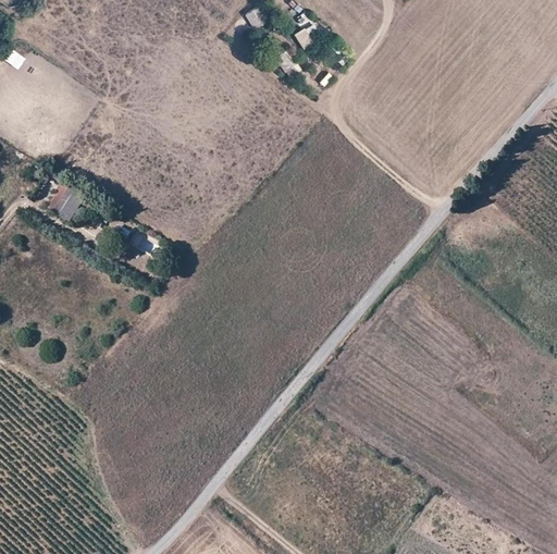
[(245,14),(252,28),(264,21),(257,8),(245,14)]
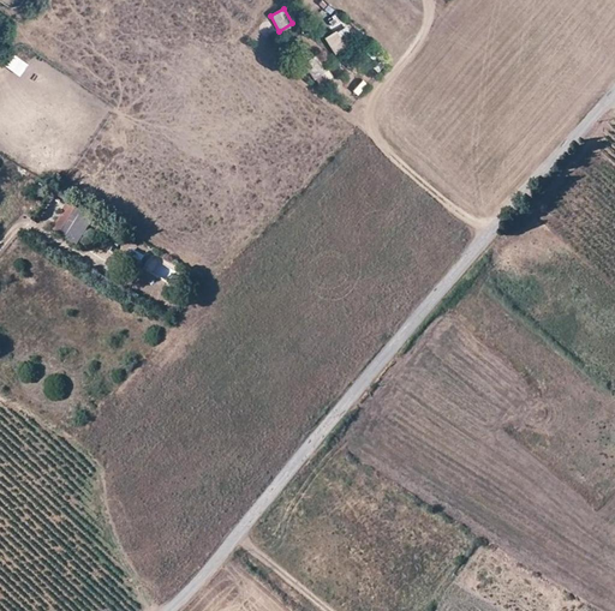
[(354,42),(345,25),(324,39),(334,54),(354,42)]
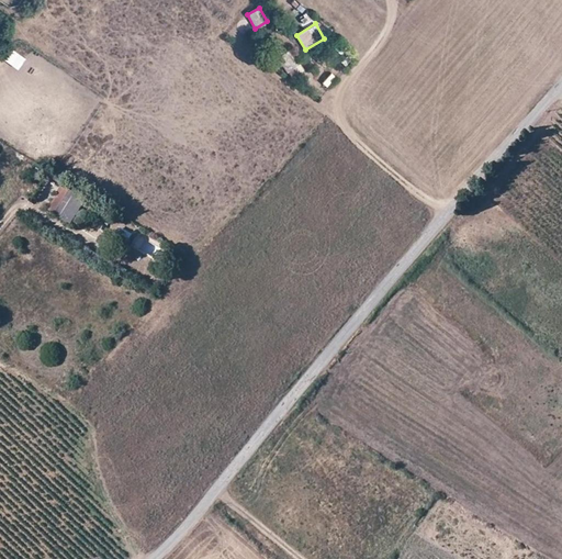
[(10,48),(2,59),(18,69),(25,58),(10,48)]
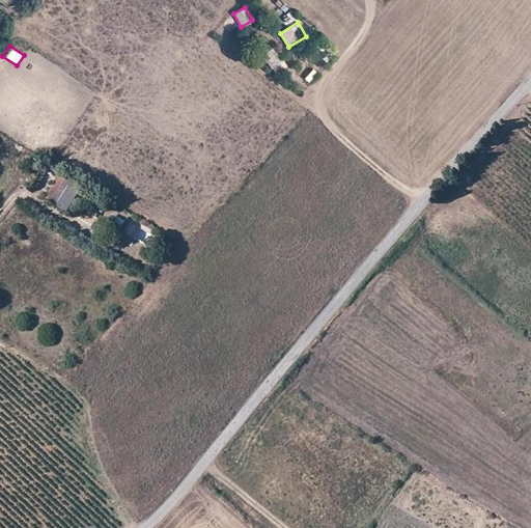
[(272,48),(260,55),(271,70),(282,61),(272,48)]
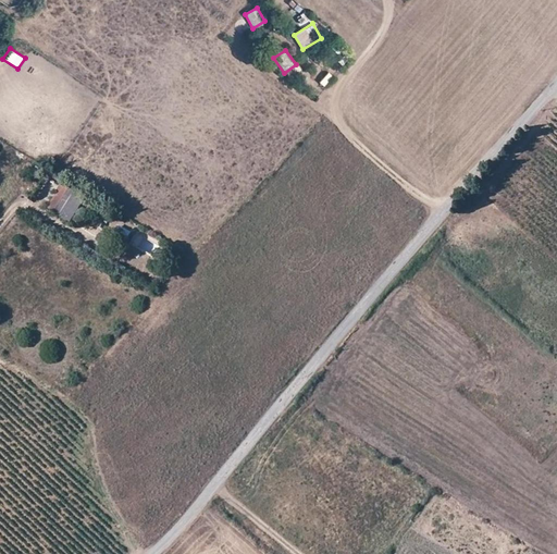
[(86,201),(63,188),(50,211),(72,224),(86,201)]
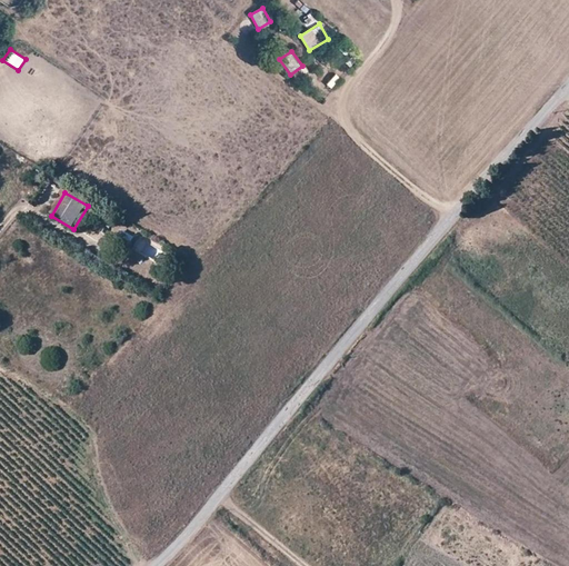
All buildings are outlined.
